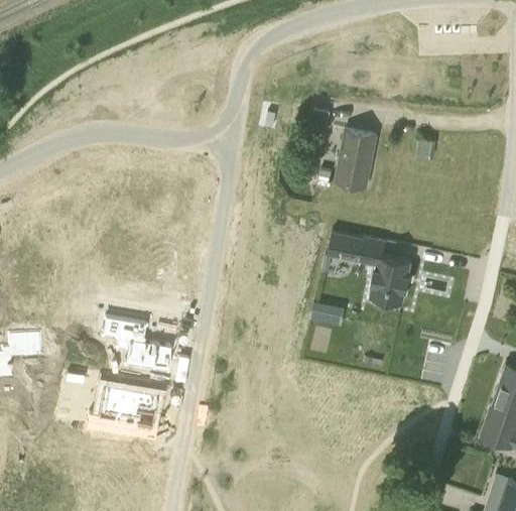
[(376,139),(345,132),(334,183),(366,190),(376,139)]
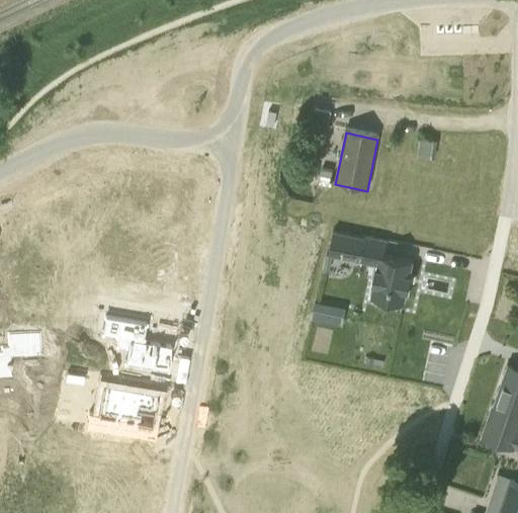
[(434,144),(420,142),(417,160),(431,162),(434,144)]
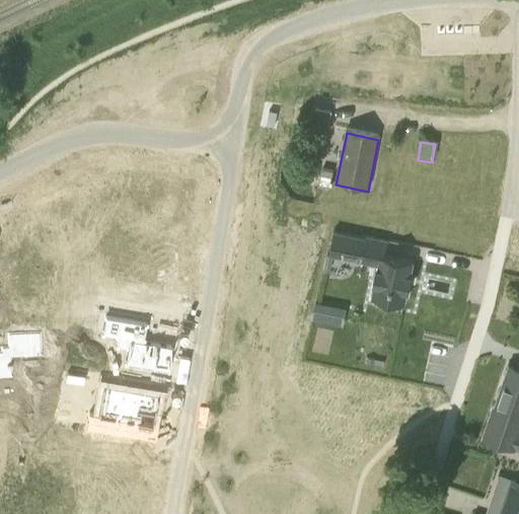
[(332,236),(328,259),(352,263),(360,265),(379,269),(381,259),(385,259),(387,247),(332,236)]
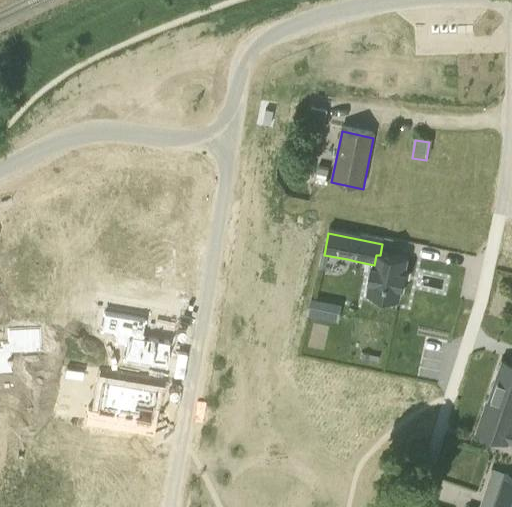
[(404,275),(407,261),(380,255),(376,255),(374,265),(373,269),(371,268),(368,282),(370,283),(367,297),(374,298),(373,303),(390,307),(391,302),(398,304),(401,289),(403,290),(406,276),(404,275)]
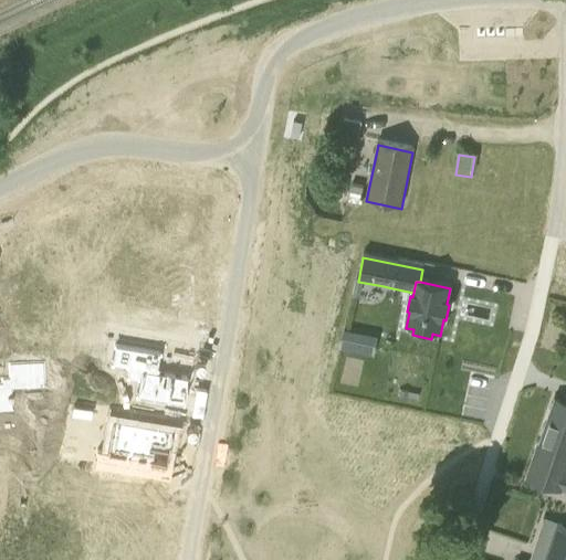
[(128,316),(123,345),(175,354),(178,336),(175,335),(175,331),(194,335),(198,308),(150,299),(147,318),(128,316)]
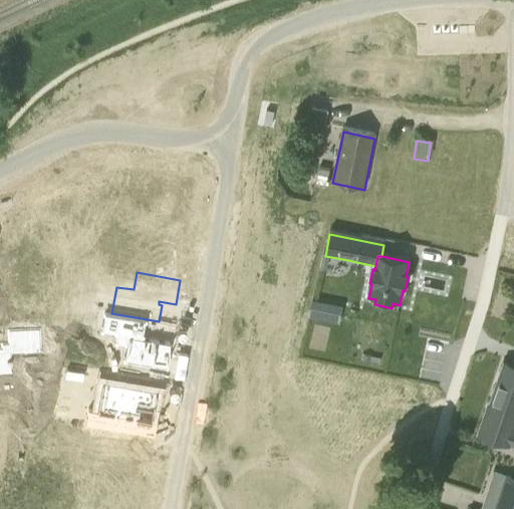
[(314,302),(312,320),(342,324),(344,306),(314,302)]
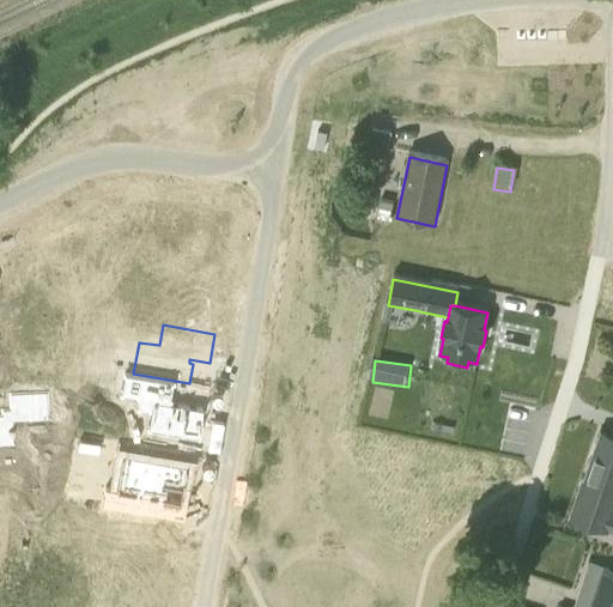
[(146,435),(198,443),(204,412),(170,407),(174,386),(122,377),(119,399),(138,402),(135,413),(150,416),(146,435)]
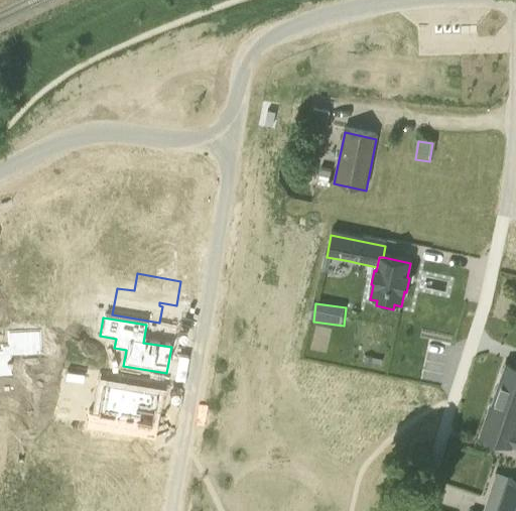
[(39,336),(7,338),(8,351),(0,351),(1,355),(0,354),(0,383),(12,383),(10,360),(40,359),(39,336)]
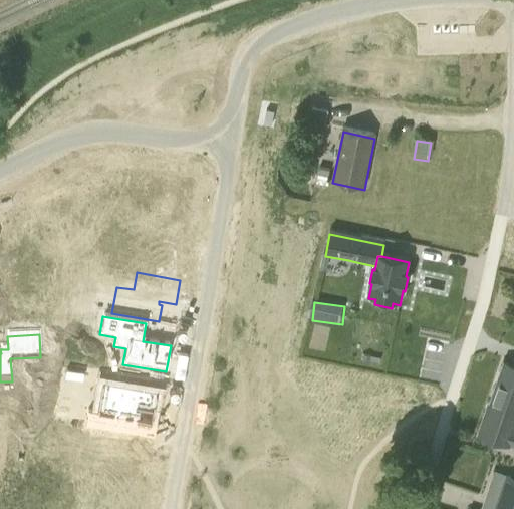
[(513,369),(504,366),(492,406),(508,412),(508,414),(513,416),(513,417),(513,419),(513,418),(513,369)]
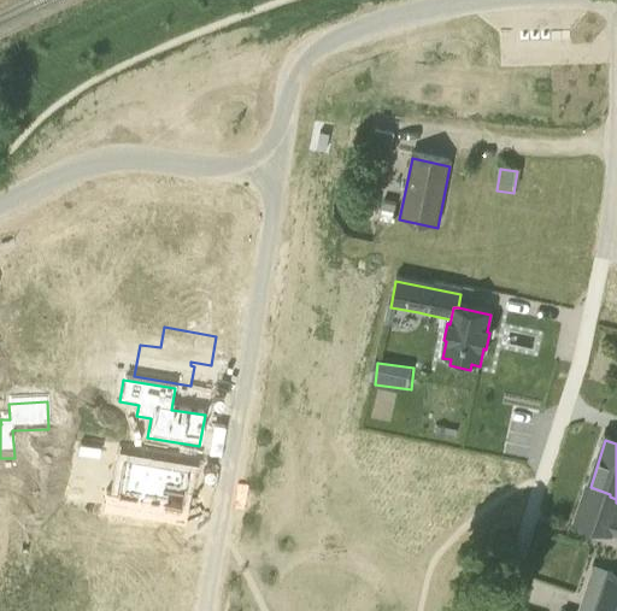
[(160,506),(182,510),(183,503),(188,474),(122,463),(116,498),(105,495),(101,512),(157,522),(160,506)]
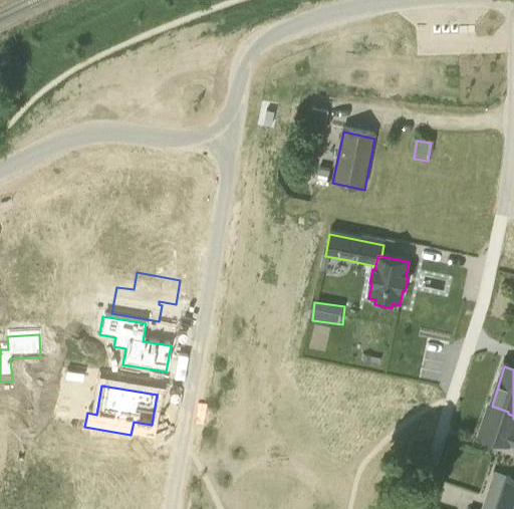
[(513,433),(513,434),(513,433),(513,418),(513,419),(513,417),(513,416),(508,414),(508,412),(492,406),(488,416),(486,415),(478,438),(513,449),(513,433)]
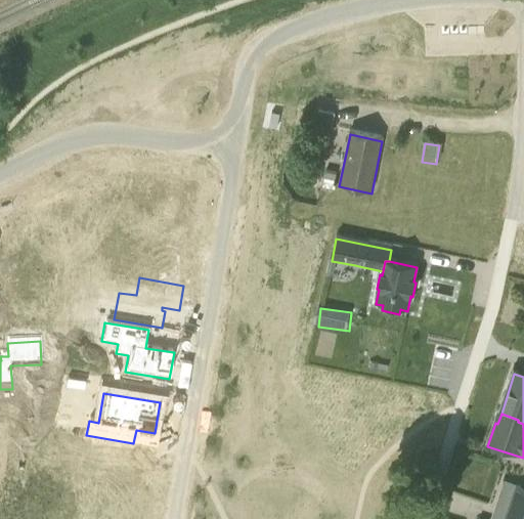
[(0,450),(14,453),(19,428),(0,425),(0,450)]
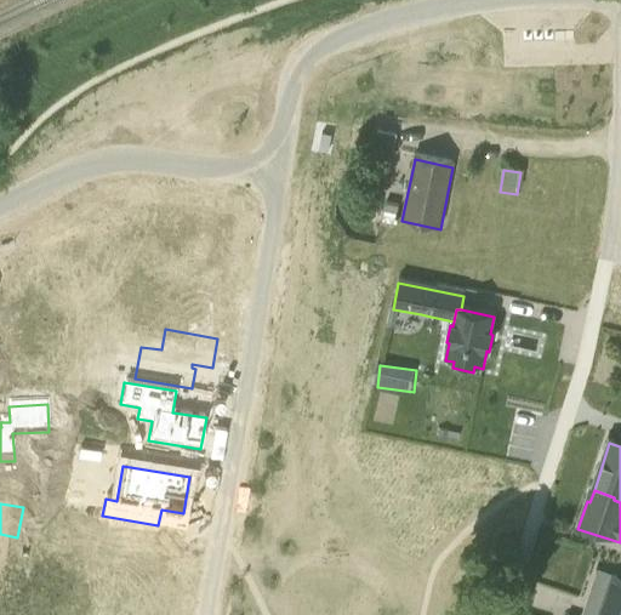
[(125,571),(178,581),(183,550),(146,544),(148,529),(119,524),(117,540),(130,542),(125,571)]
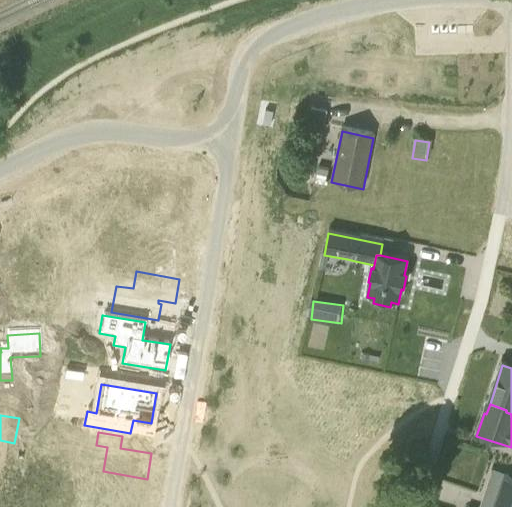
[(511,506),(511,480),(503,477),(493,506),(511,506)]
